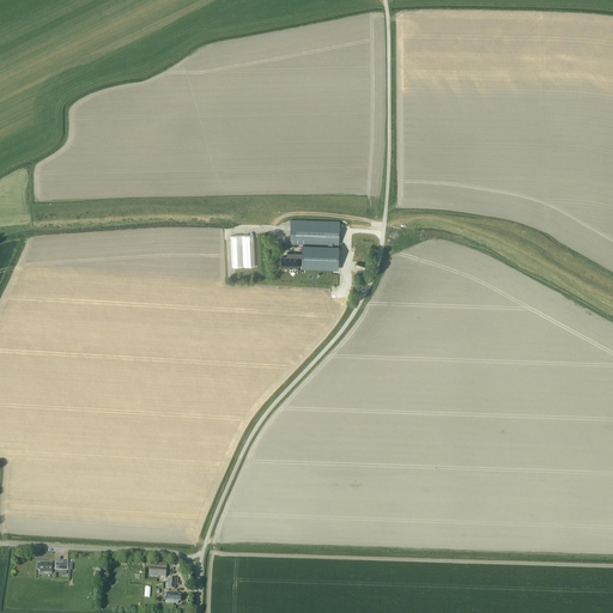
[(281,258),(281,268),(291,268),(291,267),(297,268),(297,263),(302,265),(302,266),(338,267),(339,247),(338,247),(338,246),(339,246),(339,222),(291,220),(290,243),(328,244),(328,246),(303,246),(302,254),(286,253),(286,258),(281,258)]
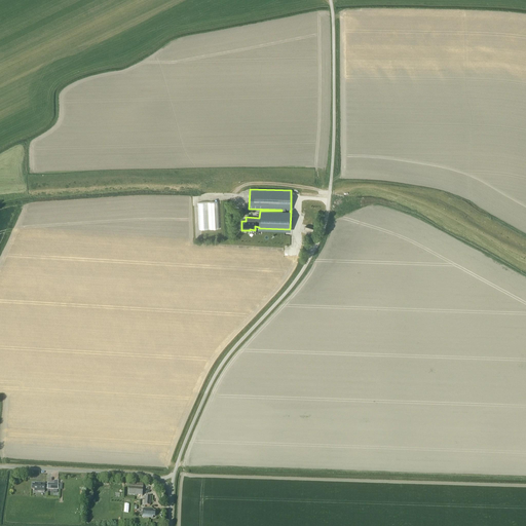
[(200,229),(220,228),(219,201),(198,202),(200,229)]
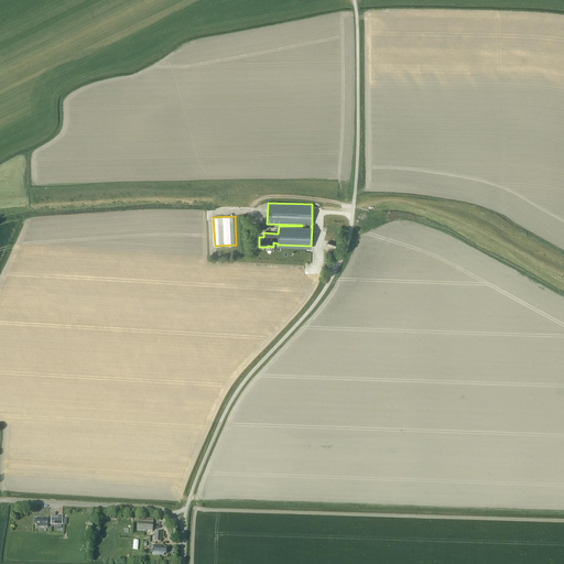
[(62,525),(63,519),(51,519),(49,519),(49,518),(38,518),(38,520),(34,520),(34,524),(36,524),(36,528),(47,528),(47,522),(51,522),(51,524),(62,525)]
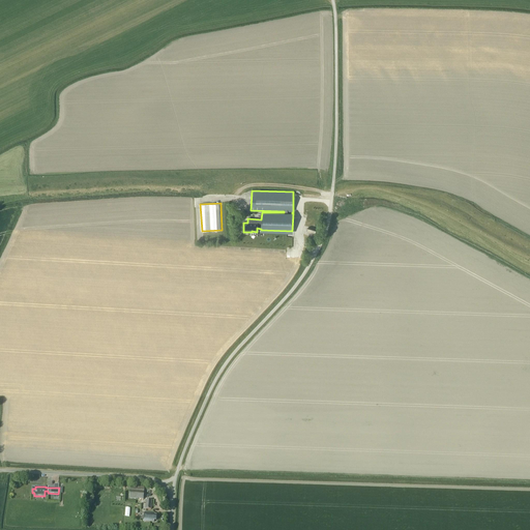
[(151,509),(151,500),(146,500),(146,504),(144,504),(143,509),(151,509)]
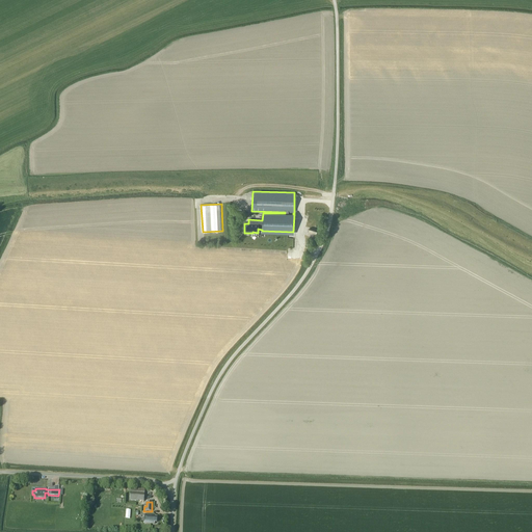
[(157,523),(157,517),(155,517),(155,515),(144,514),(144,524),(154,524),(154,523),(157,523)]
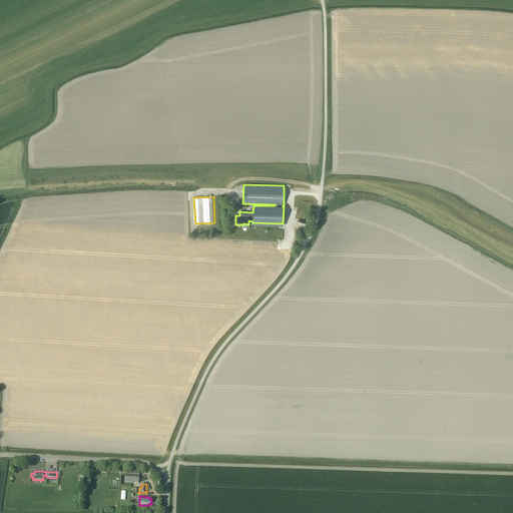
All buildings are outlined.
